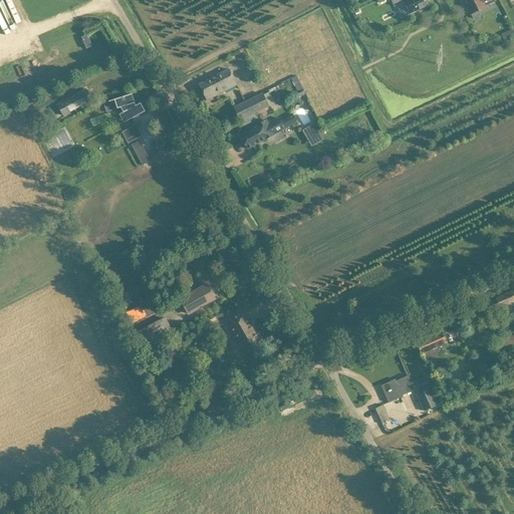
[(392,0),(395,6),(404,2),(410,14),(428,5),(425,0),(392,0)]
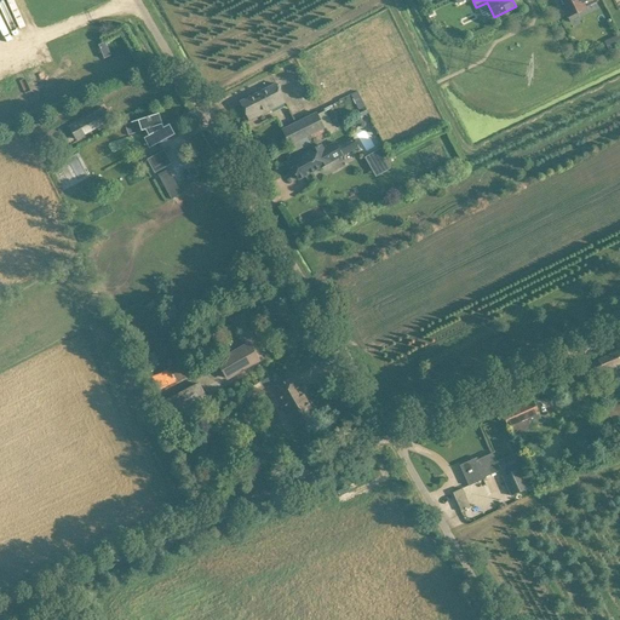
[(558,0),(558,3),(561,6),(563,7),(568,17),(586,9),(585,7),(597,1),(596,0),(558,0)]
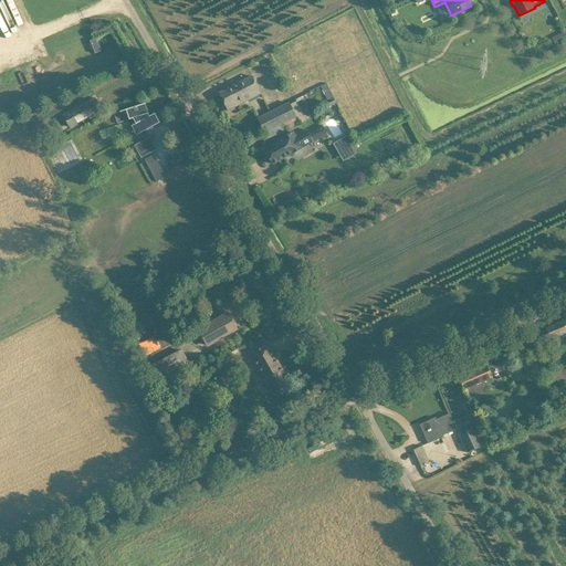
[(96,39),(90,41),(95,53),(102,51),(96,39)]
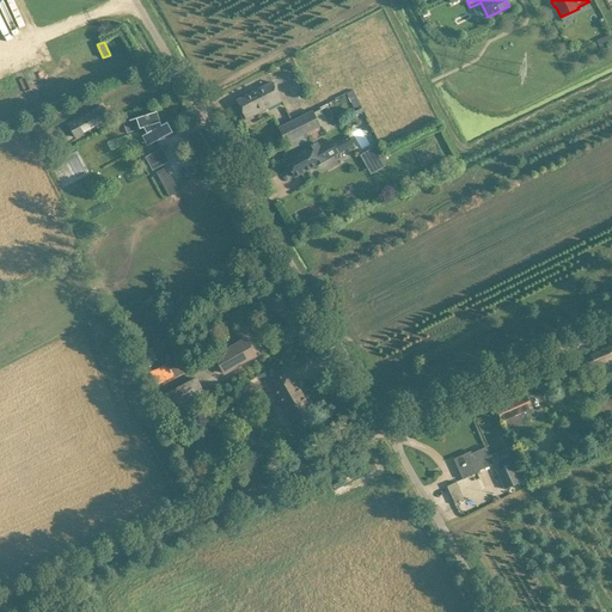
[(265,104),(280,97),(273,83),(237,101),(244,116),(254,111),(255,115),(268,109),(265,104)]
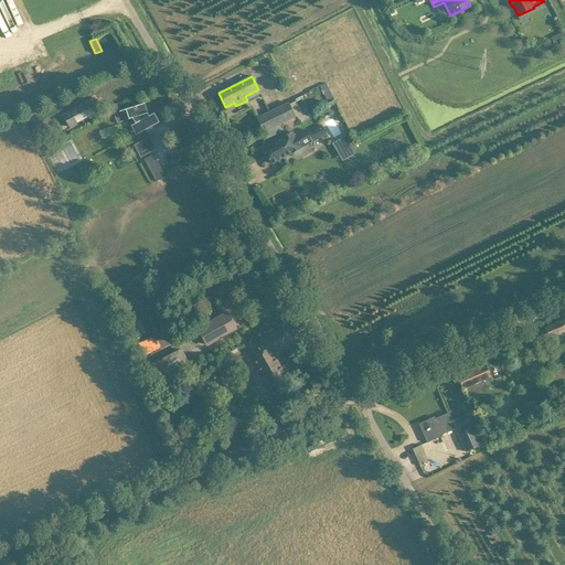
[(332,98),(326,85),(320,87),(327,102),(332,98)]
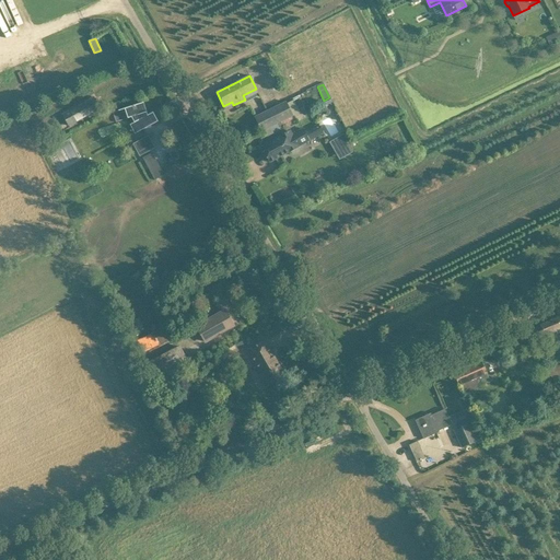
[(69,126),(100,108),(93,97),(62,115),(69,126)]
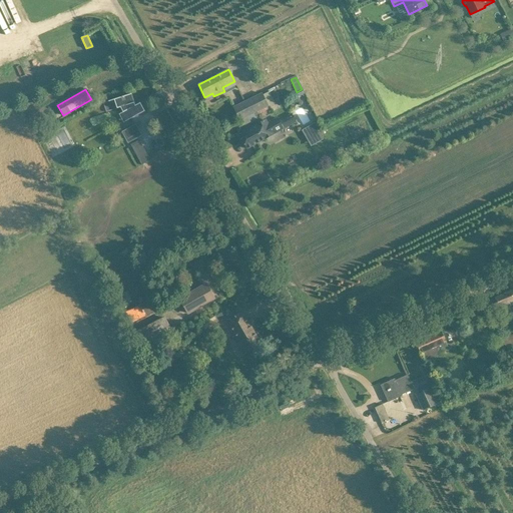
[(262,93),(233,108),(239,121),(240,121),(242,125),(251,120),(249,116),(255,113),(259,111),(269,106),(268,105),(263,94),(262,93)]
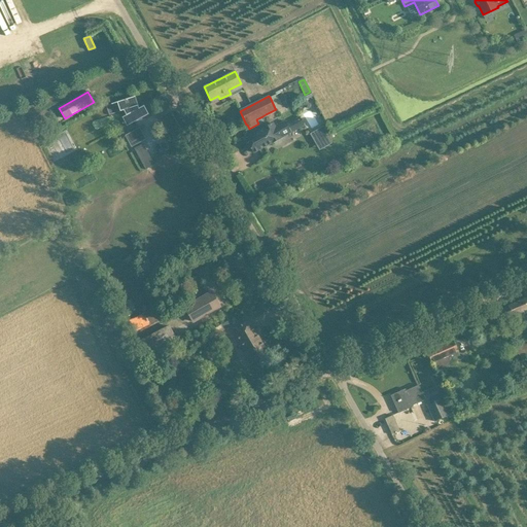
[(123,117),(127,127),(136,121),(142,119),(142,118),(149,114),(144,106),(139,108),(135,97),(106,106),(109,115),(124,110),(127,115),(123,117)]
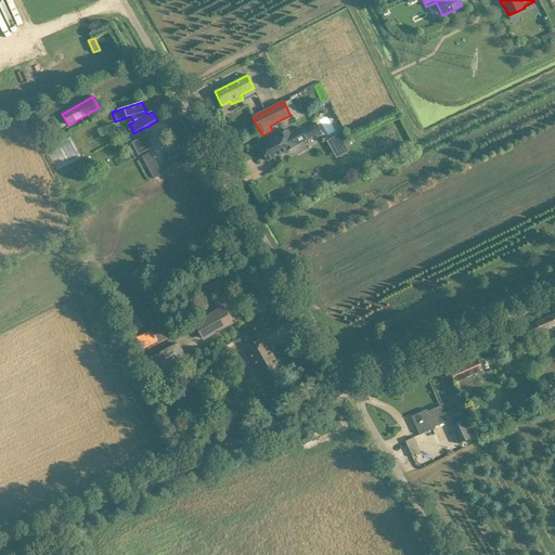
[(307,115),(302,108),(291,116),(294,123),(307,115)]
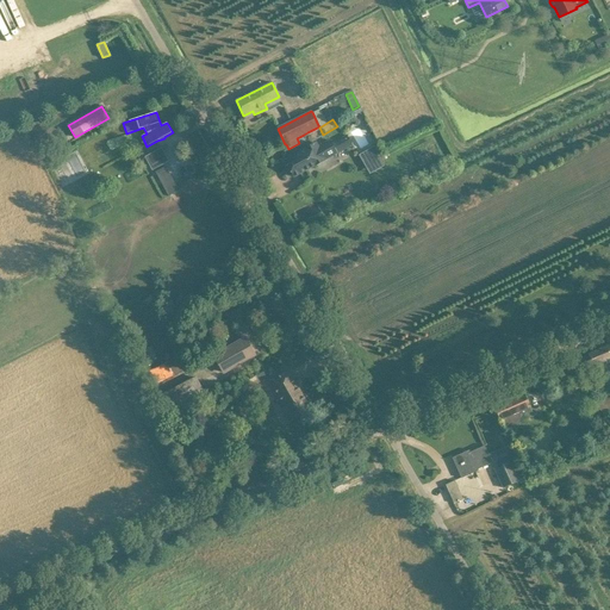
[(294,178),(313,166),(313,167),(353,145),(347,136),(332,144),(330,141),(318,147),(316,143),(313,144),(313,143),(311,144),(312,145),(305,149),(305,150),(285,161),(294,178)]
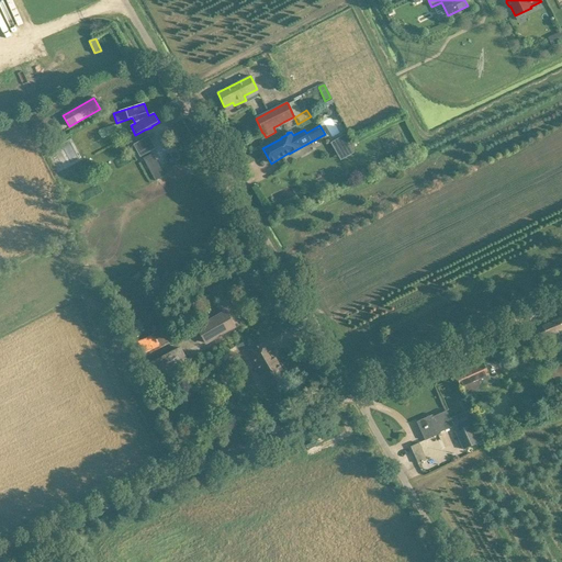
[(343,136),(337,138),(343,148),(350,144),(345,135),(343,136)]
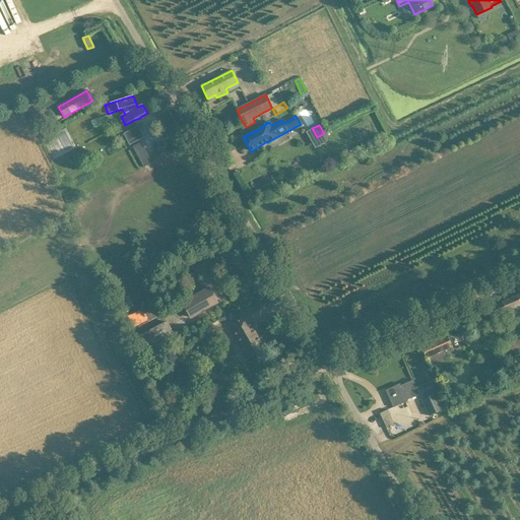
[(123,134),(130,145),(144,137),(138,126),(123,134)]
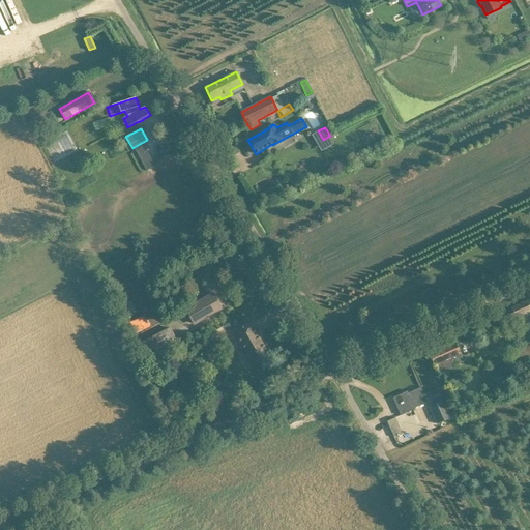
[(136,148),(138,151),(147,170),(156,165),(145,144),(136,148)]
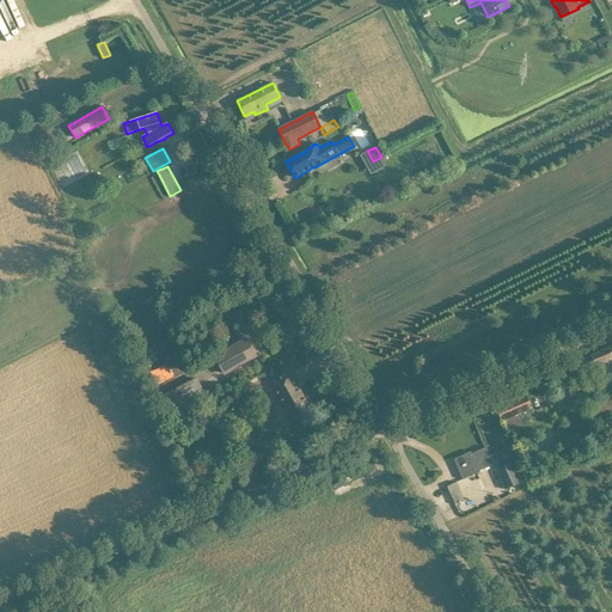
[(225,374),(256,356),(246,340),(215,357),(225,374)]
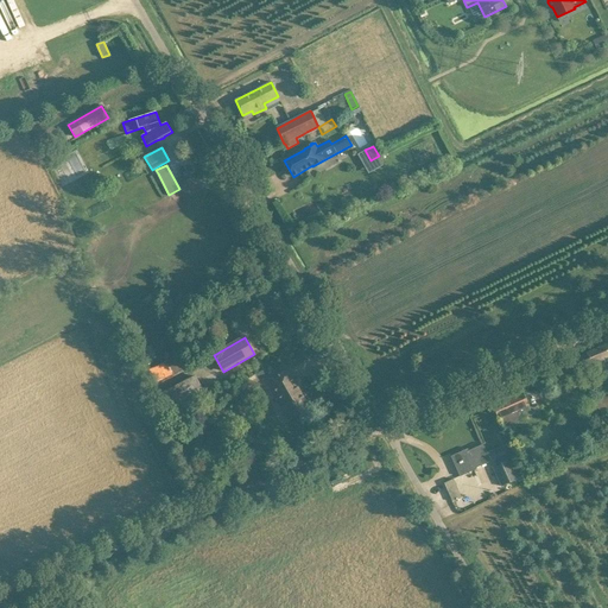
[(568,363),(570,369),(572,374),(593,366),(607,387),(593,403),(606,415),(607,411),(607,344),(587,354),(587,355),(568,363)]
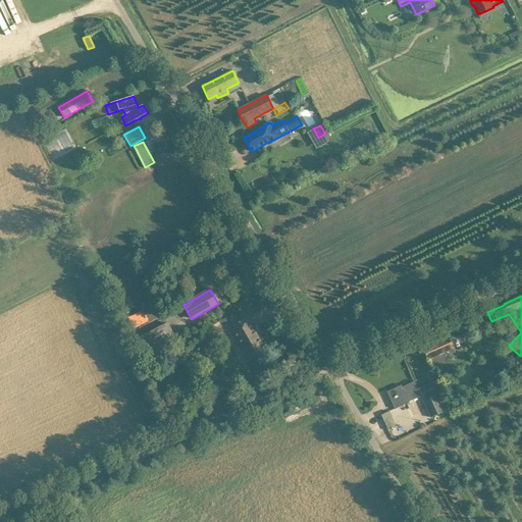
[(247,317),(231,326),(250,359),(265,350),(247,317)]
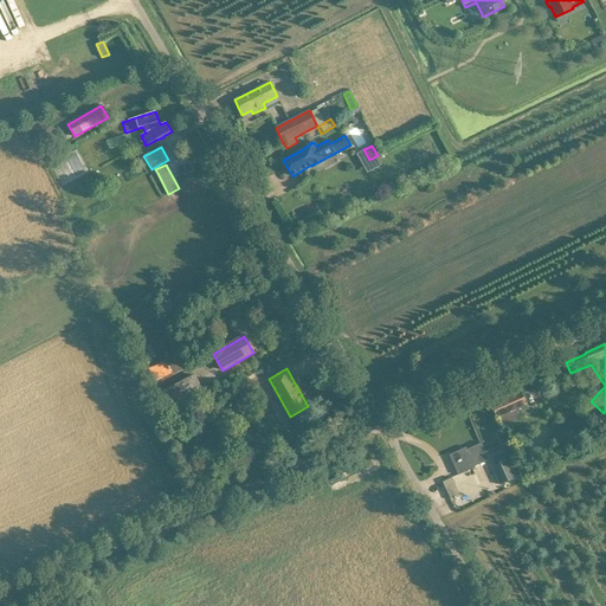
[(522,416),(519,407),(527,404),(520,391),(492,404),(502,425),(522,416)]
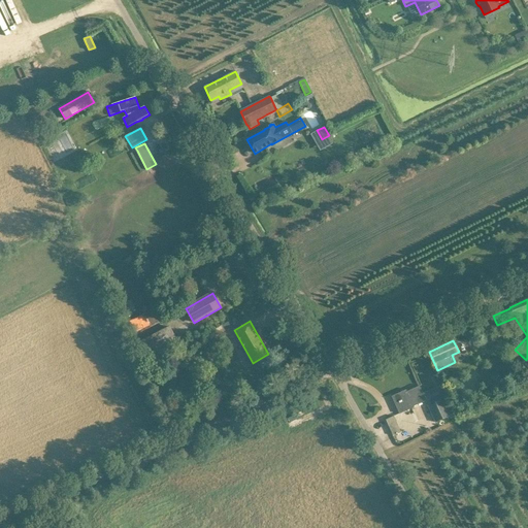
[(456,417),(441,385),(427,391),(429,395),(438,391),(442,400),(429,406),(436,422),(450,416),(451,419),(456,417)]
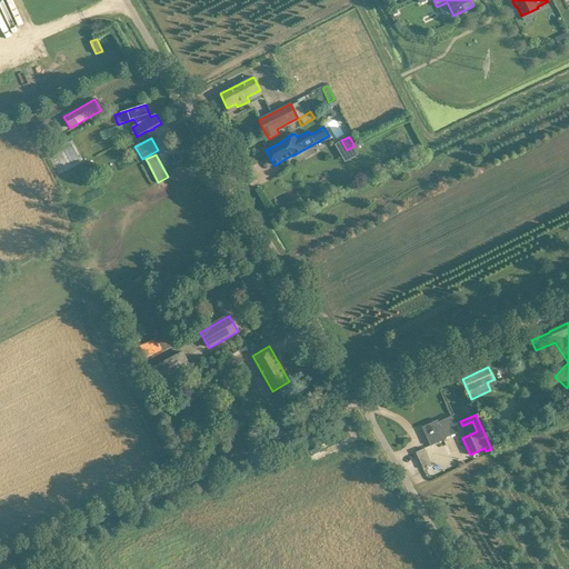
[(459,431),(457,426),(452,416),(436,423),(435,421),(422,427),(430,446),(446,439),(446,438),(459,431)]
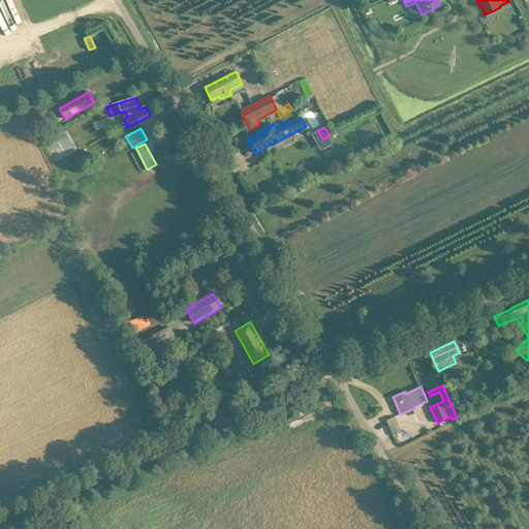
[(395,416),(386,421),(394,436),(402,433),(395,416)]
